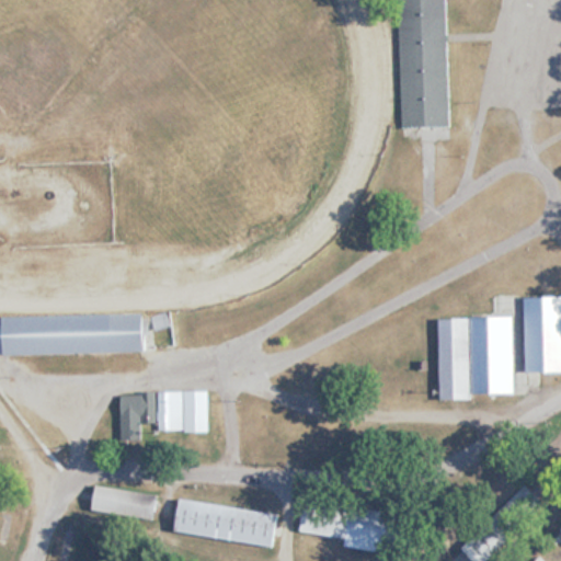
[(399,0),(402,127),(450,126),(447,0),(399,0)]
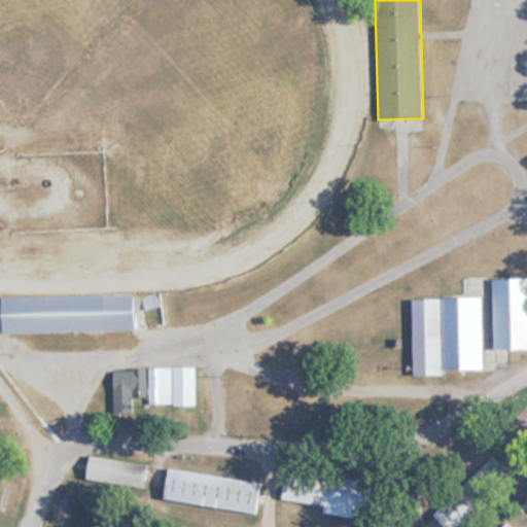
[(494,348),(526,347),(526,277),(492,278),(494,348)]
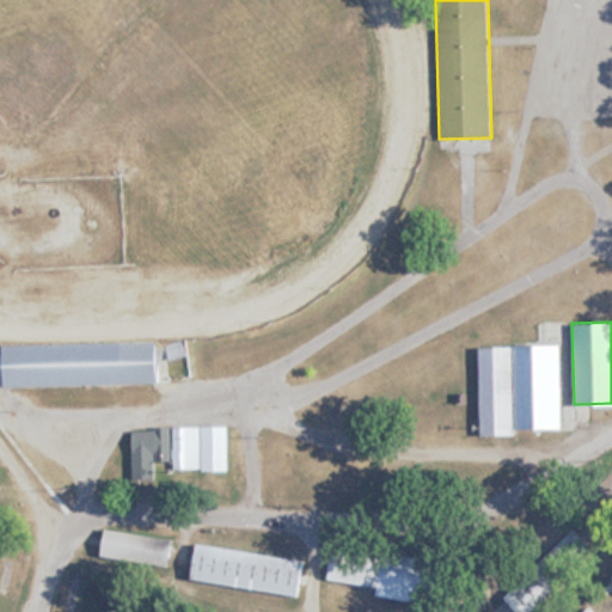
[(7,386),(164,384),(164,341),(7,343),(7,386)]
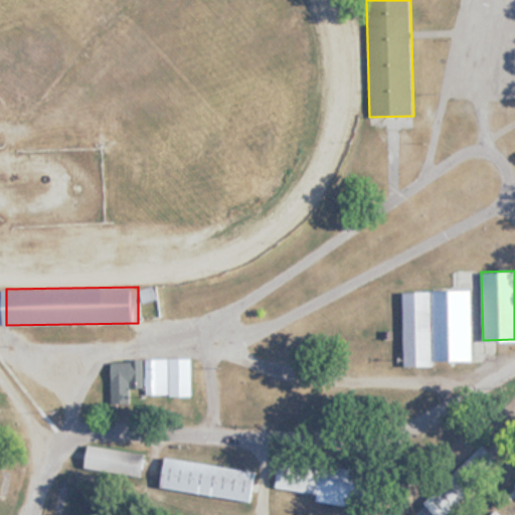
[(472,362),(470,289),(402,291),(405,364),(472,362)]
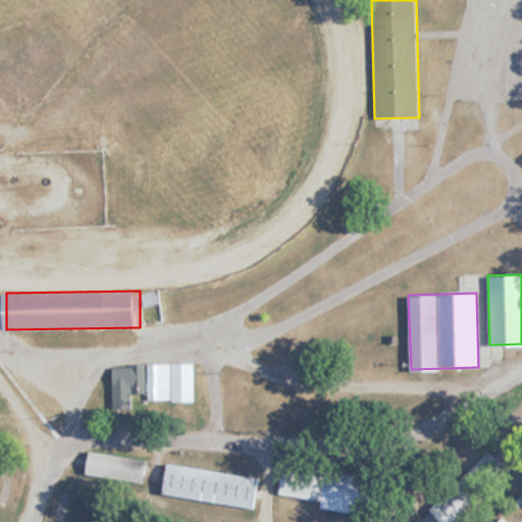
[(173,353),(195,353),(196,393),(174,394),(173,353)]
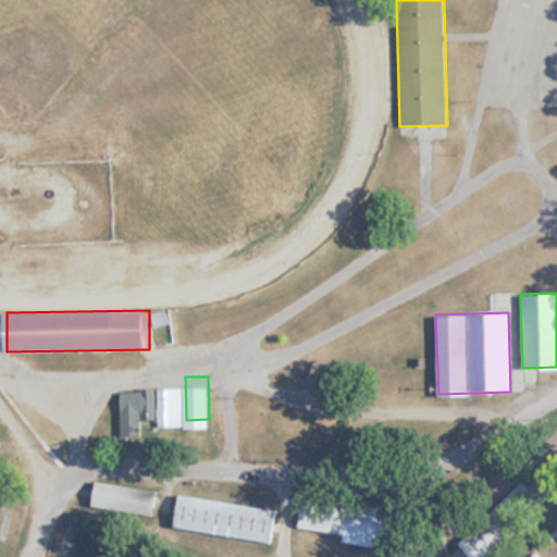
[(158,388),(158,430),(182,430),(182,388),(158,388)]
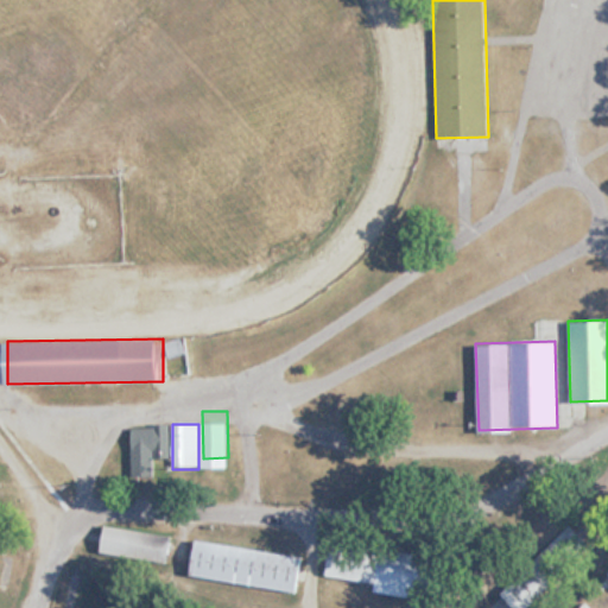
[(131,425),(131,476),(165,476),(165,425),(131,425)]
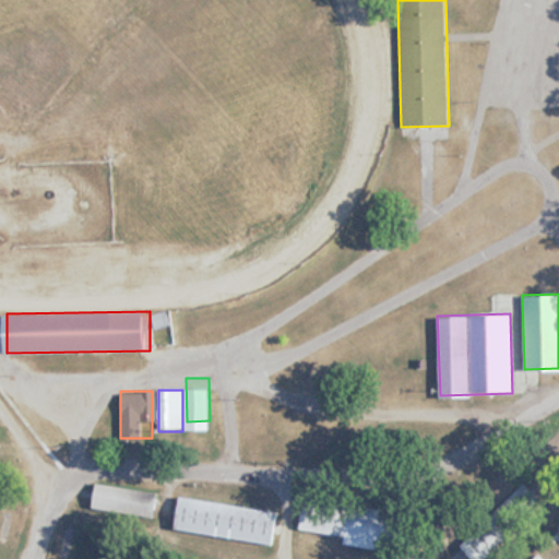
[(158,492),(96,483),(93,508),(154,518),(158,492)]
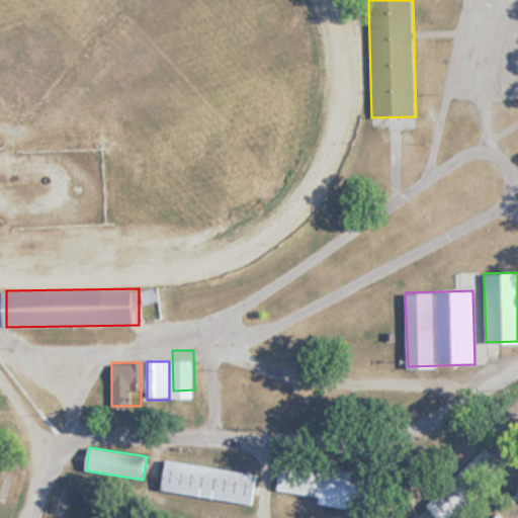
[(468,463),(478,477),(499,460),(490,447),(468,463)]
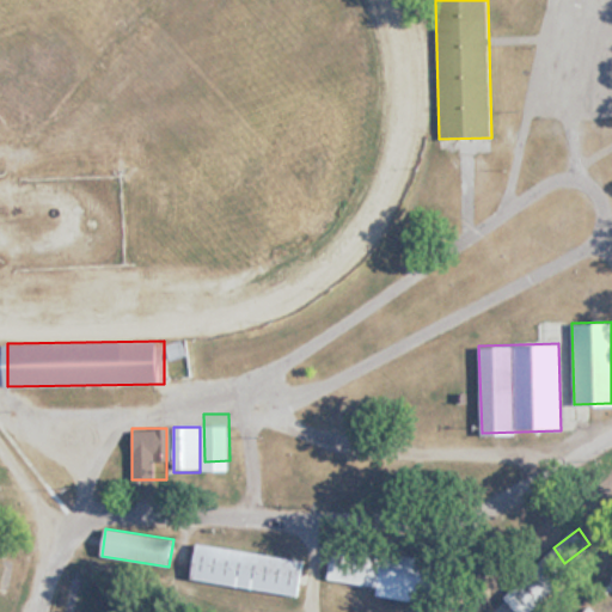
[(193,581),(300,595),(305,558),(197,544),(193,581)]
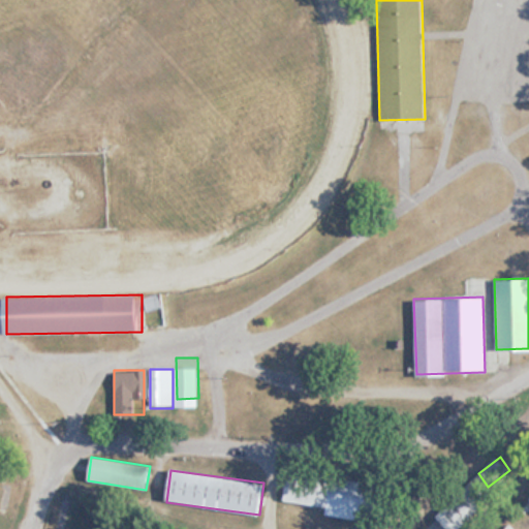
[(284,504),(341,507),(340,519),(376,520),(378,479),(286,475),(284,504)]
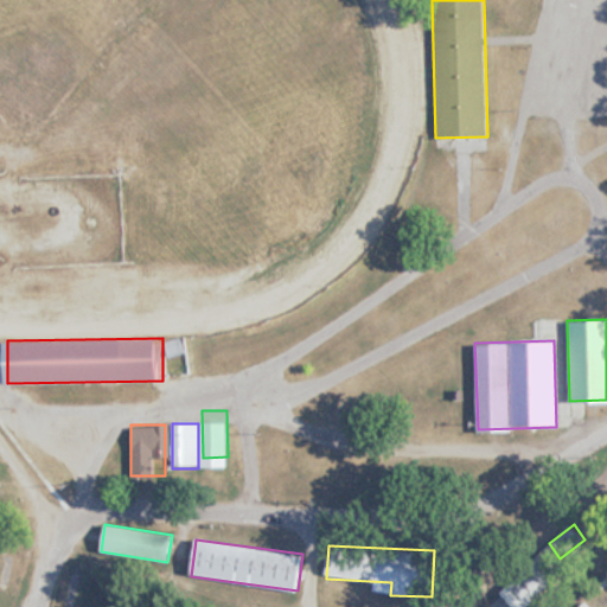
[(513,606),(526,606),(551,583),(532,563),(500,594),(513,606)]
